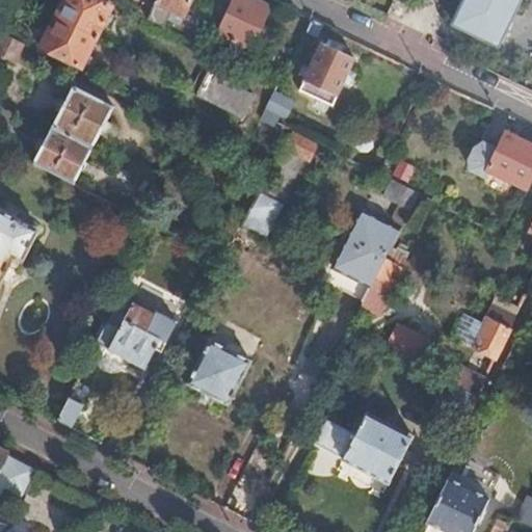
[(64,0),(56,18),(98,38),(113,8),(97,0),(64,0)]
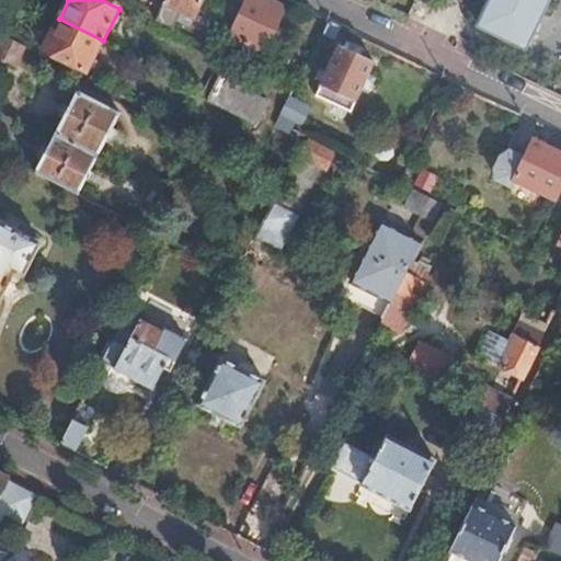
[(115,0),(139,12),(144,0),(115,0)]
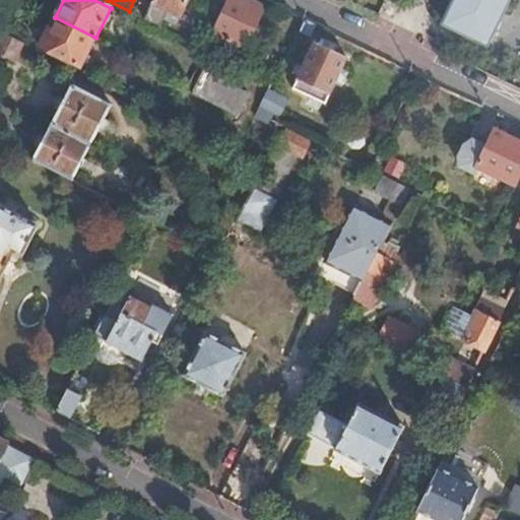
[(186,0),(151,0),(143,18),(163,27),(171,10),(179,15),(186,0)]
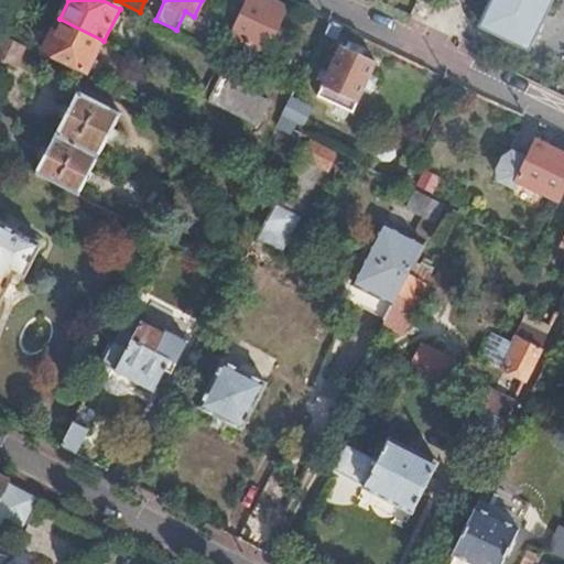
[(288,9),(270,0),(246,0),(241,11),(229,35),(266,53),(288,9)]
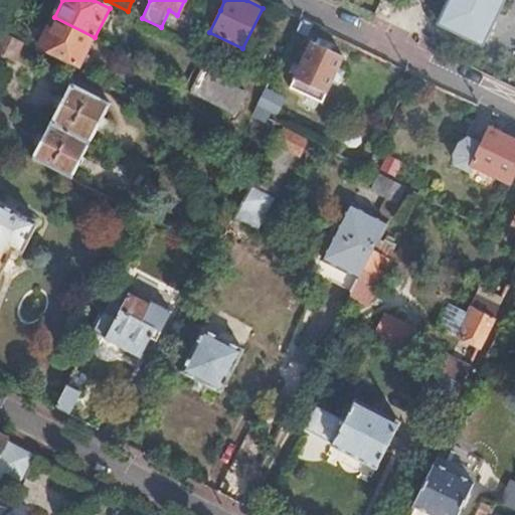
[(451,0),(441,23),(483,44),(504,0),(451,0)]
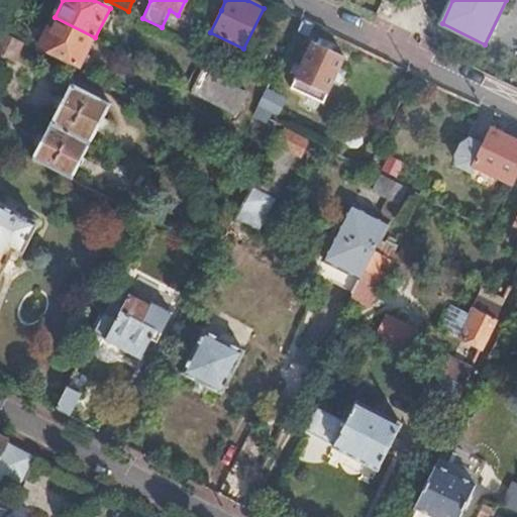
[(210,32),(221,10),(208,3),(197,25),(210,32)]
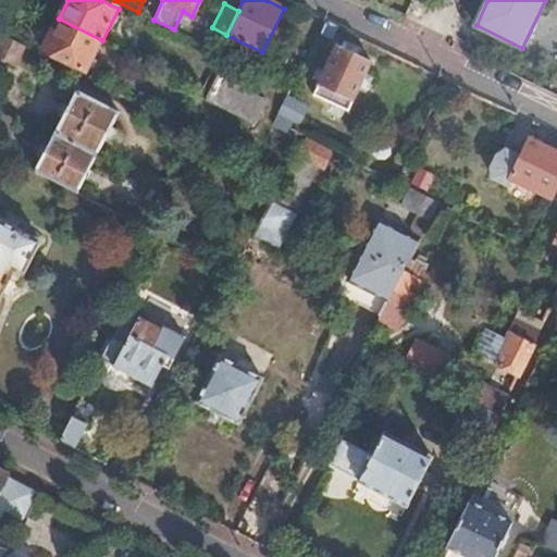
[(87,72),(102,40),(59,19),(44,49),(87,72)]
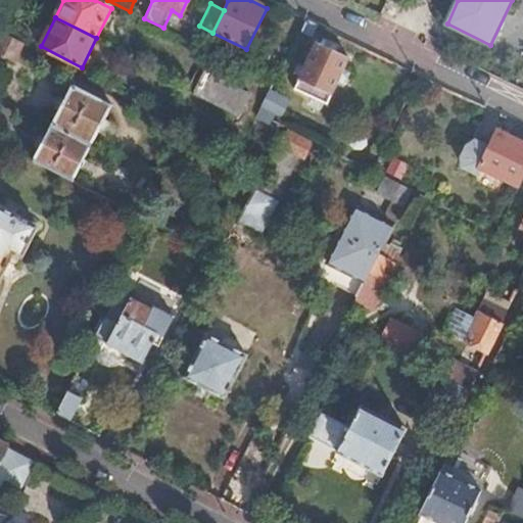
[(314,36),(320,24),(308,18),(302,31),(314,36)]
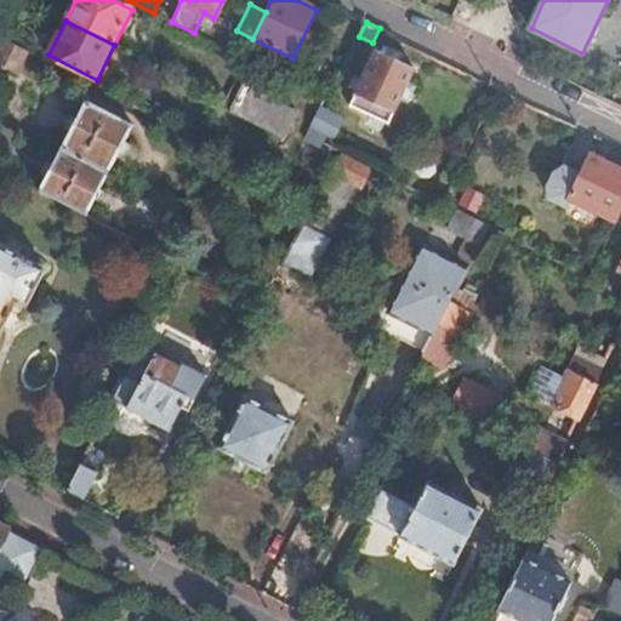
[(3,40),(0,45),(0,62),(20,72),(29,52),(3,40)]
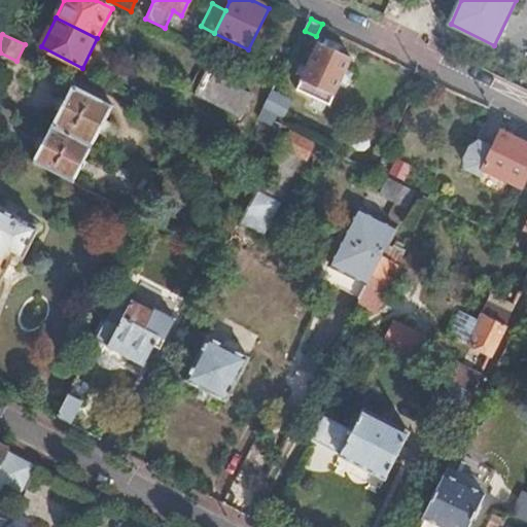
[(206,49),(223,58),(227,48),(210,40),(206,49)]
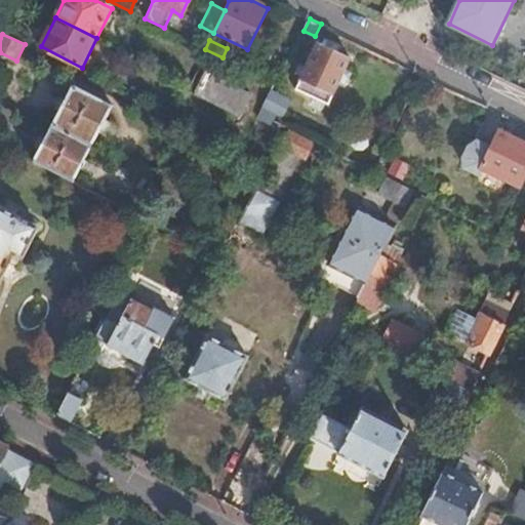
[(334,51),(318,43),(296,87),(328,104),(350,58),(334,51)]
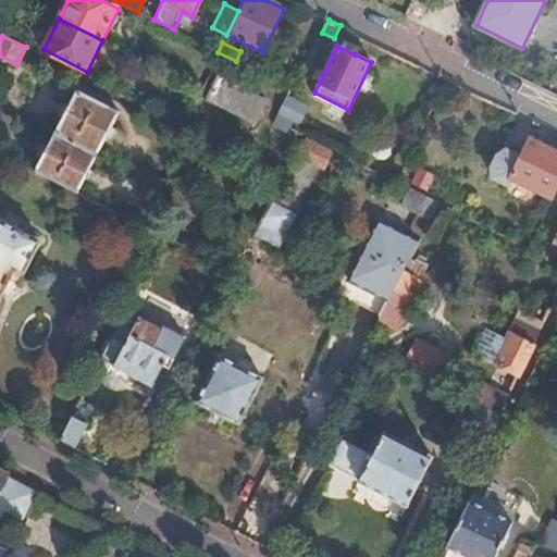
[(263,99),(217,75),(206,97),(252,120),(263,99)]
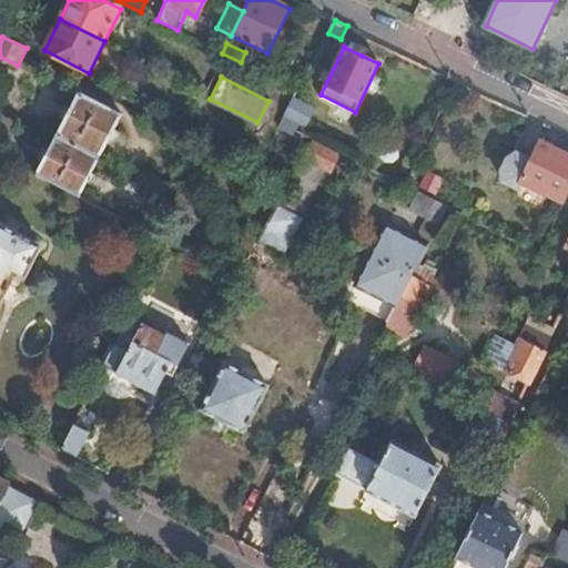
[(79,95),(59,134),(101,155),(121,117),(79,95)]
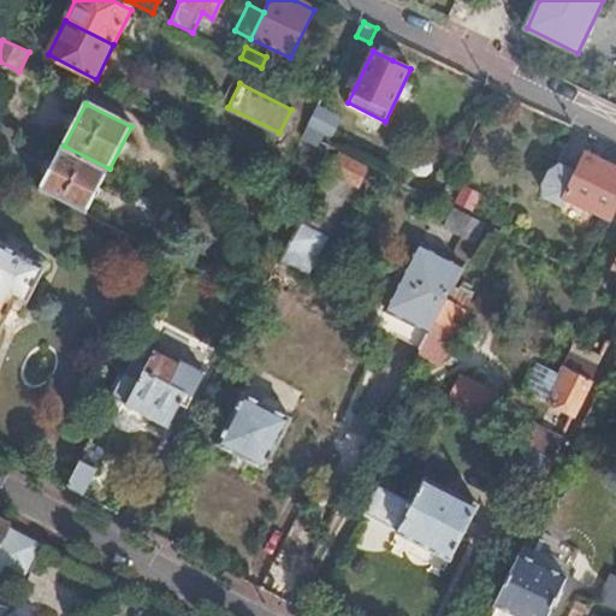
[(341,117),(318,106),(303,132),(323,142),(329,131),(332,134),(341,117)]
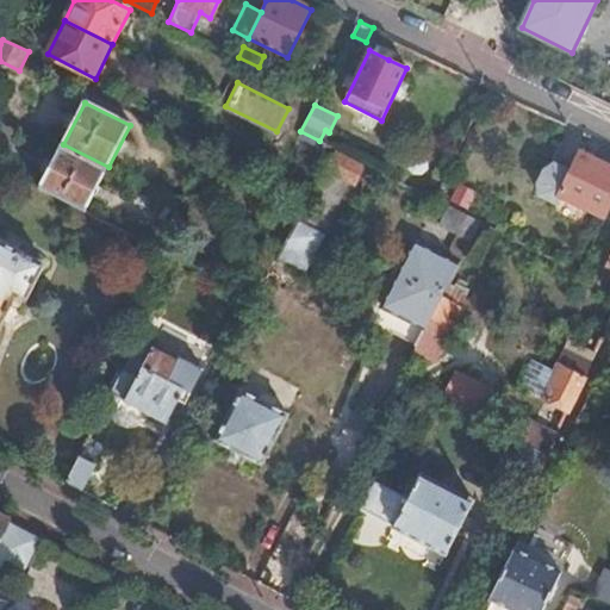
[(63,144),(41,190),(86,211),(109,167),(63,144)]
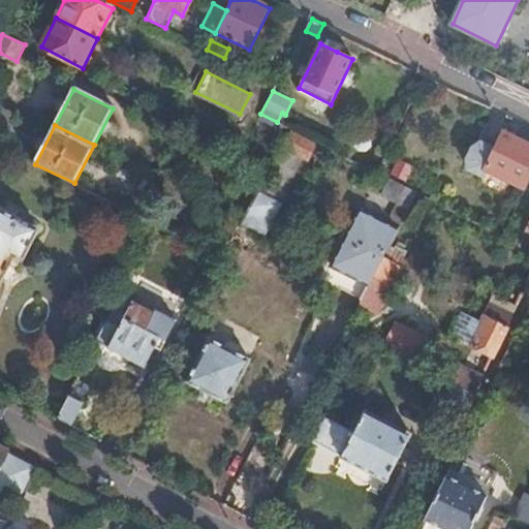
[(307,160),(318,143),(291,129),(282,147),(306,159),(307,160)]
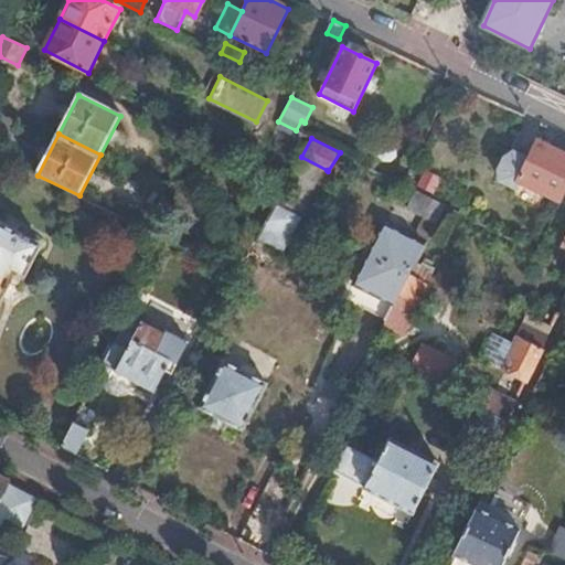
[(564,183),(564,156),(536,141),(519,180),(557,199),(564,183)]
